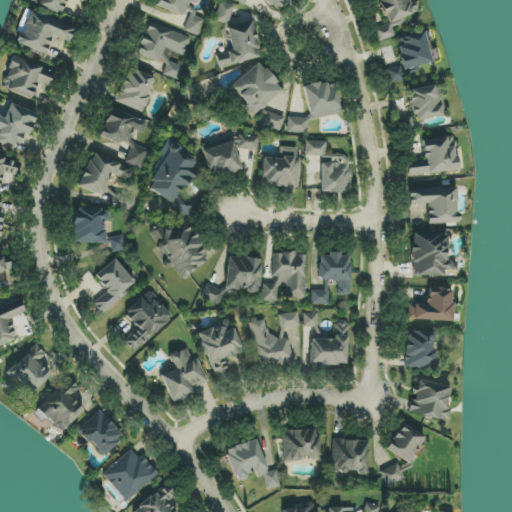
[(65,0),(74,0),(85,2),(85,0),(32,0),(31,6),(63,13),(65,0)]
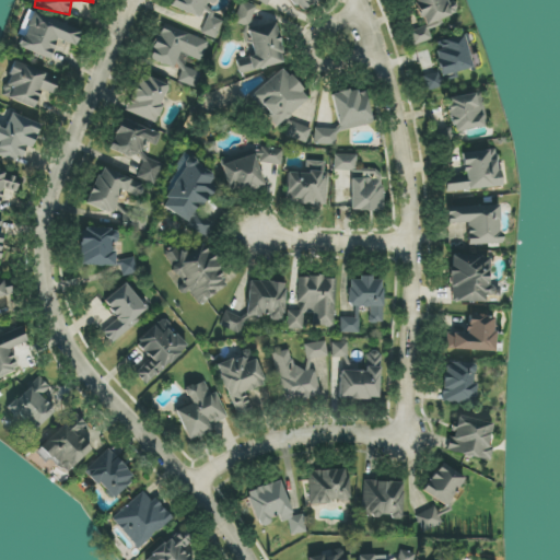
[(214,0),(173,0),(171,7),(201,19),(207,2),(213,4),(214,0)]
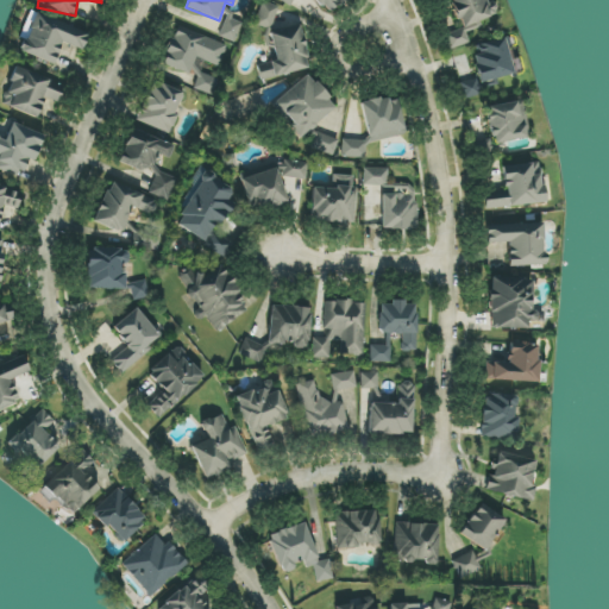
[(450,50),(469,43),(465,33),(482,27),(478,20),(497,13),(494,4),(489,6),(487,0),(450,0),(460,29),(445,35),(450,50)]
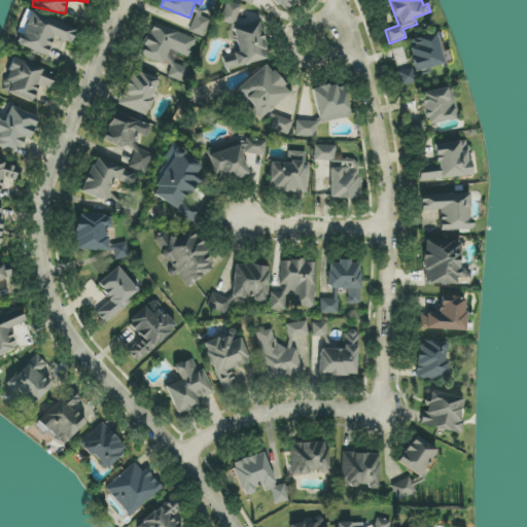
[(220,22),(234,26),(240,6),(226,2),(220,22)]
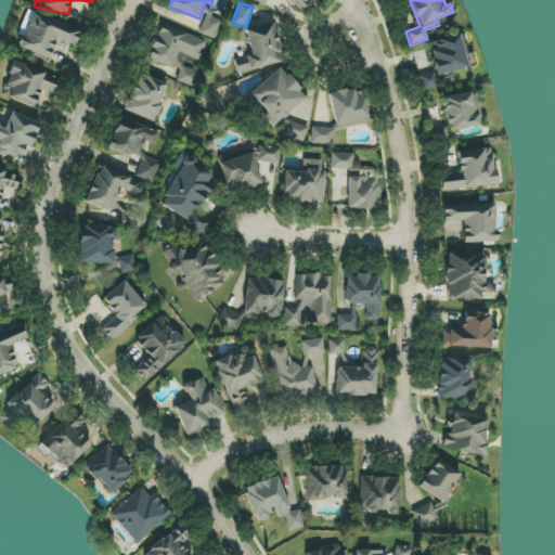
[(80,30),(27,11),(17,36),(21,37),(17,47),(49,60),(56,40),(74,47),(80,30)]
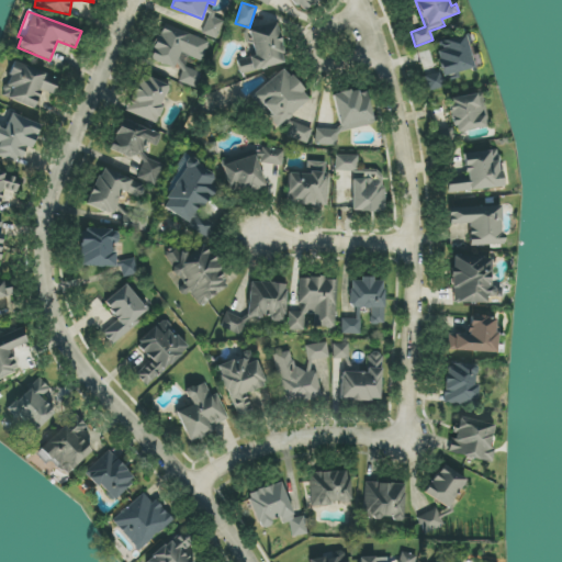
[(216,40),(223,21),(208,17),(201,34),(216,40)]
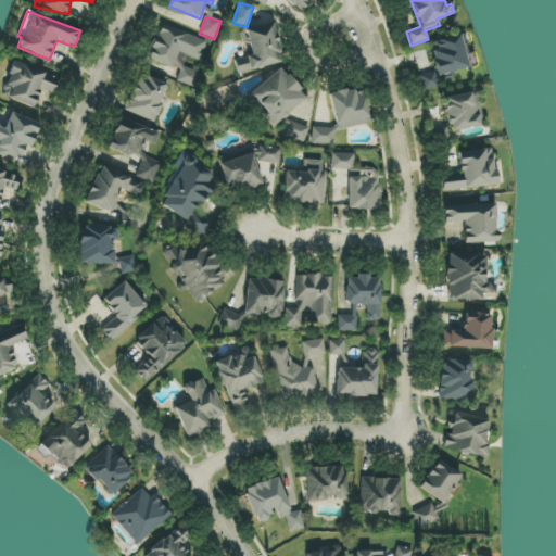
[(206,41),(162,23),(148,59),(173,68),(179,53),(199,61),(206,41)]
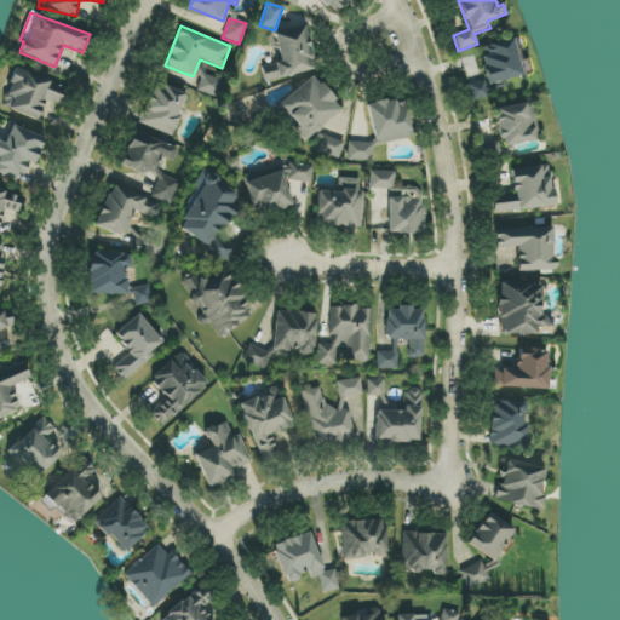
[(315,72),(305,27),(274,33),(280,62),(262,67),(264,81),(315,72)]
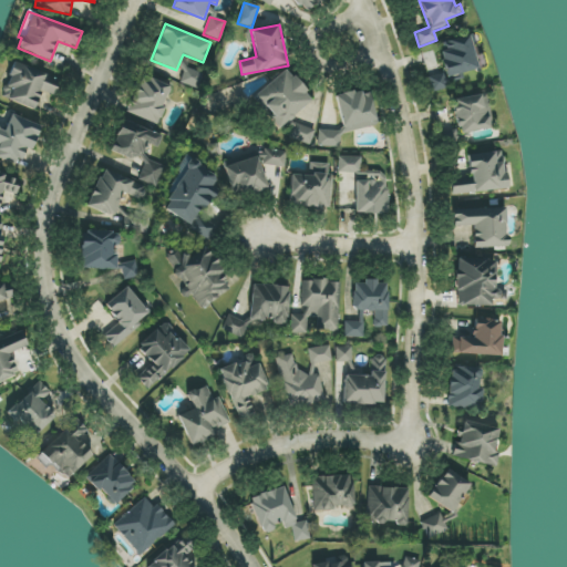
[(478,69),(468,34),(439,43),(449,78),(478,69)]
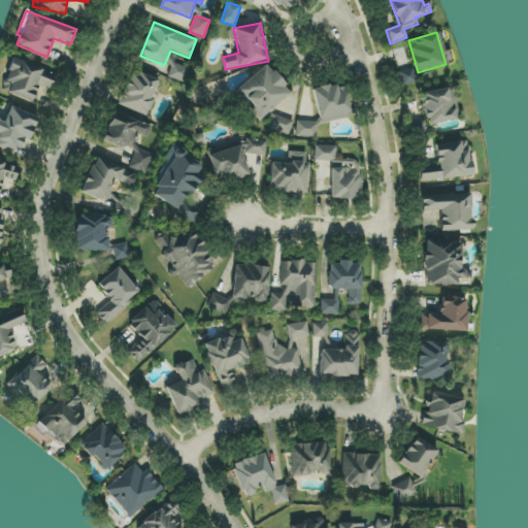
[(32,103),(40,83),(51,87),(55,74),(13,58),(1,91),(32,103)]
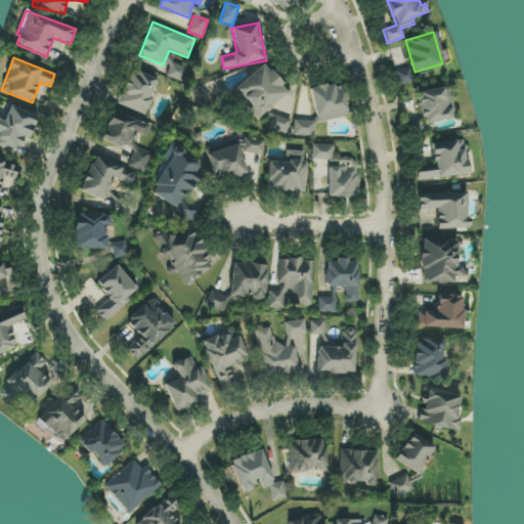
[(187,69),(171,62),(165,76),(182,82),(187,69)]
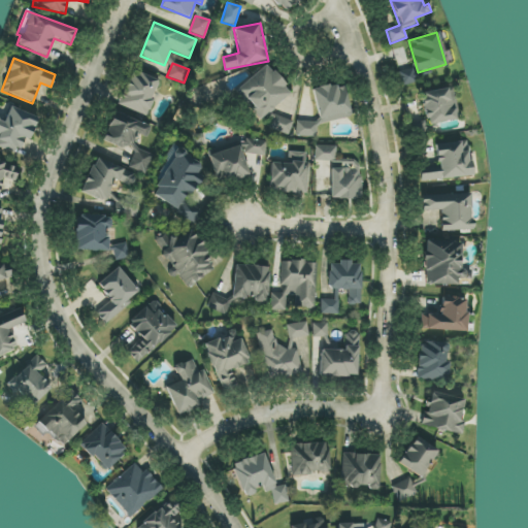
[(234,91),(259,121),(291,94),(266,64),(234,91)]
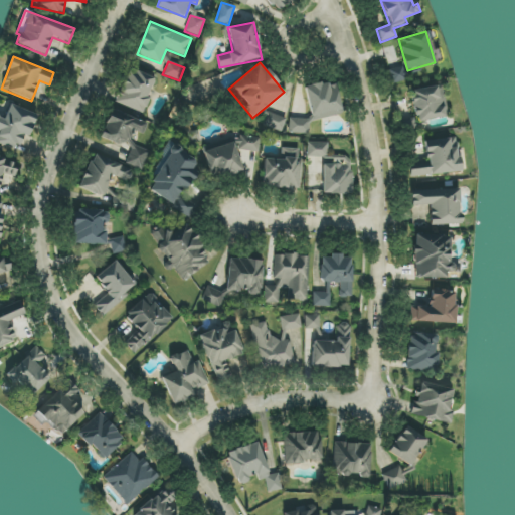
[(143,112),(155,78),(130,69),(126,82),(123,81),(115,102),(143,112)]
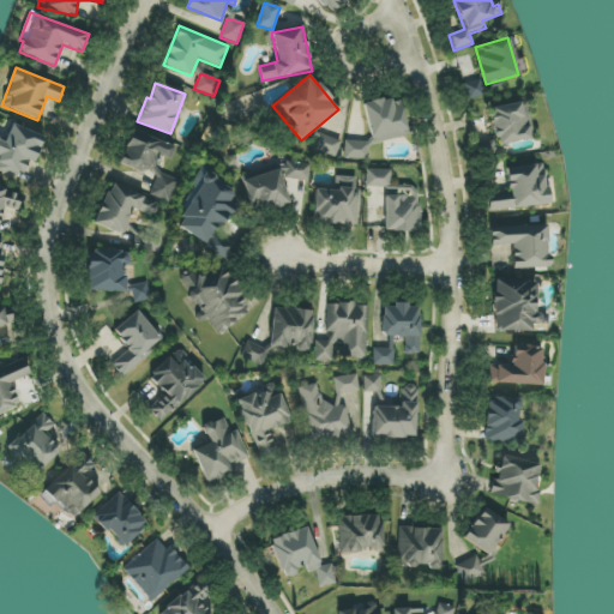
[(469,100),(481,96),(479,88),(467,91),(469,100)]
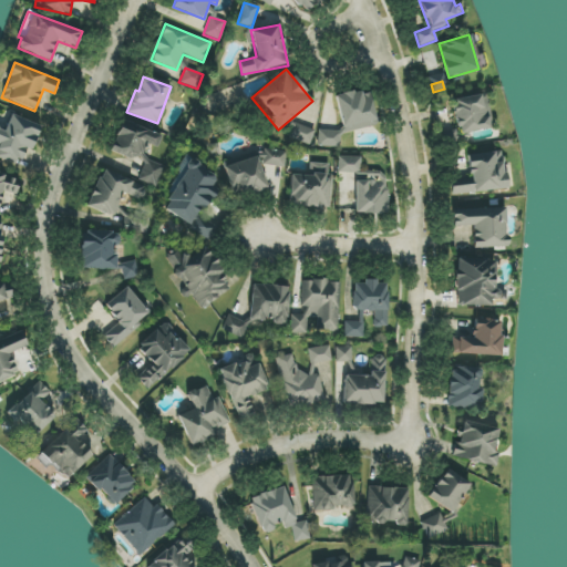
[(451,101),(460,135),(494,127),(486,93),(451,101)]
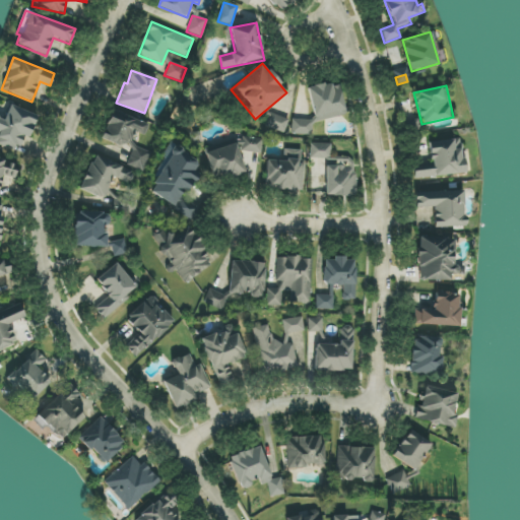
[(5,119),(0,117),(0,145),(23,153),(36,114),(9,106),(5,119)]
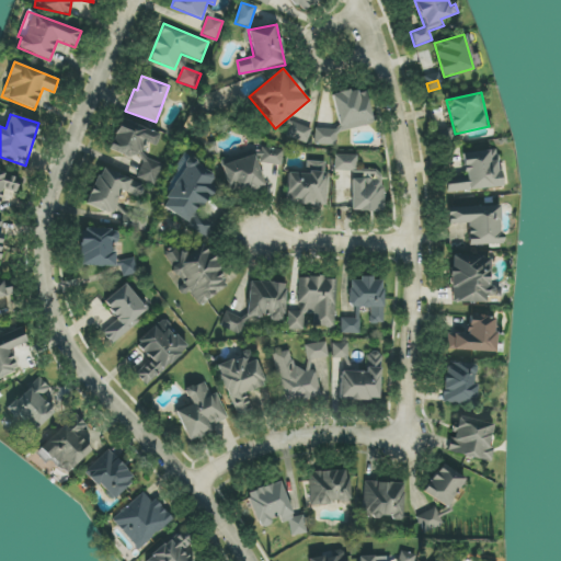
[(146,144),(156,146),(159,133),(118,121),(110,149),(140,159),(146,144)]
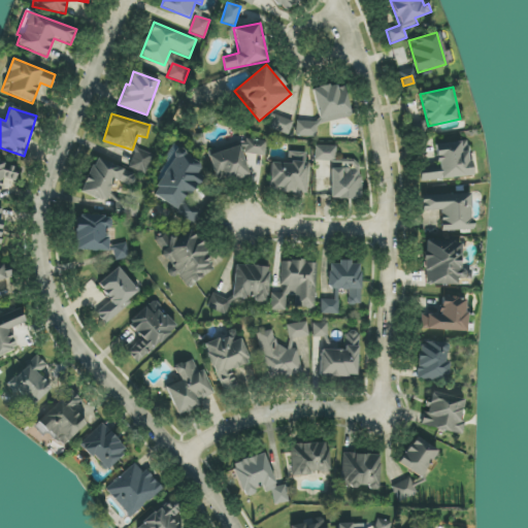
[(269,128),(289,135),(293,122),(274,114),(269,128)]
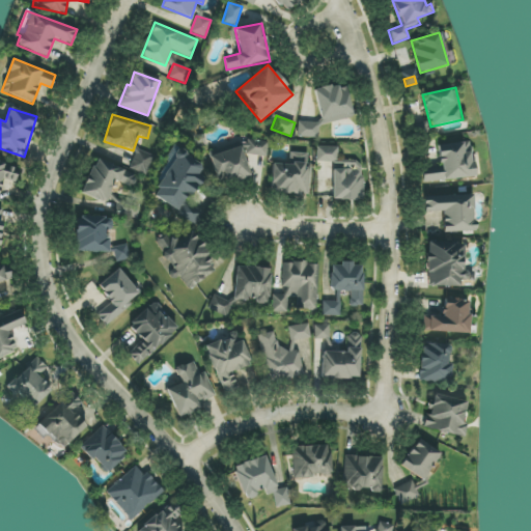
[(317,138),(318,122),(298,121),(298,137),(317,138)]
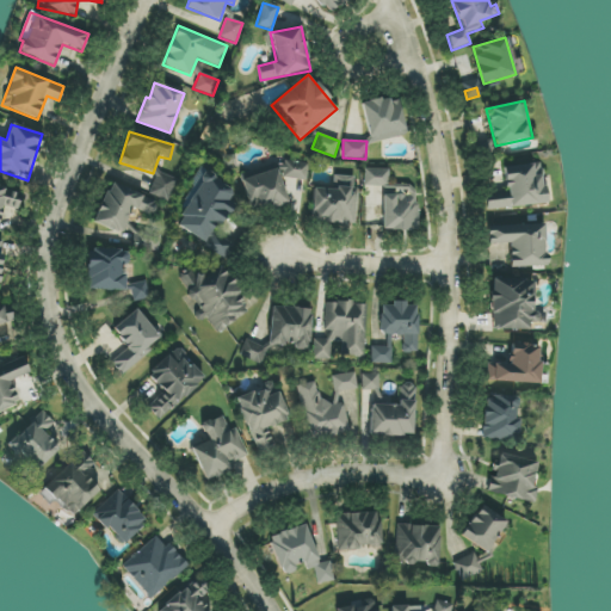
[(309,164),(277,159),(276,171),(283,172),(283,177),(306,181),(309,164)]
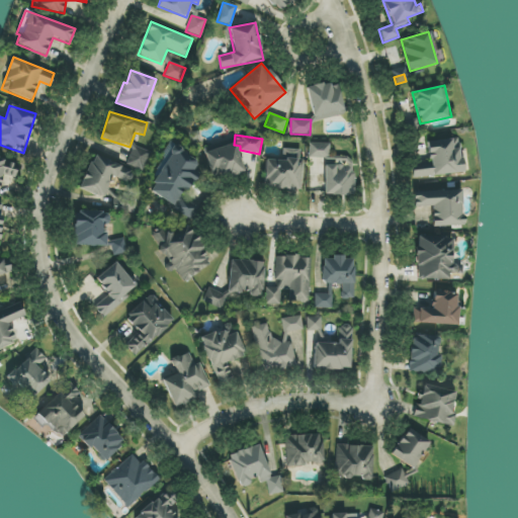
[(413,178),(463,172),(459,138),(427,142),(429,164),(412,166),(413,178)]
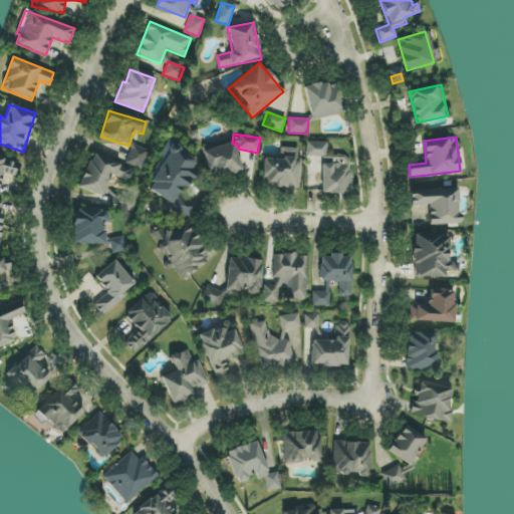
[(326,157),(327,143),(307,142),(306,157),(326,157)]
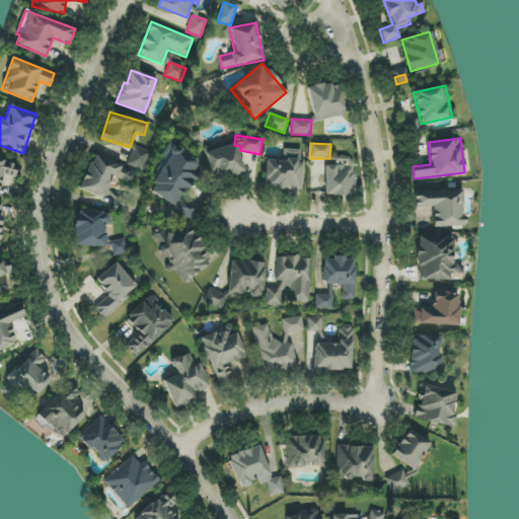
[(244,173),(236,144),(206,151),(213,181),(244,173)]
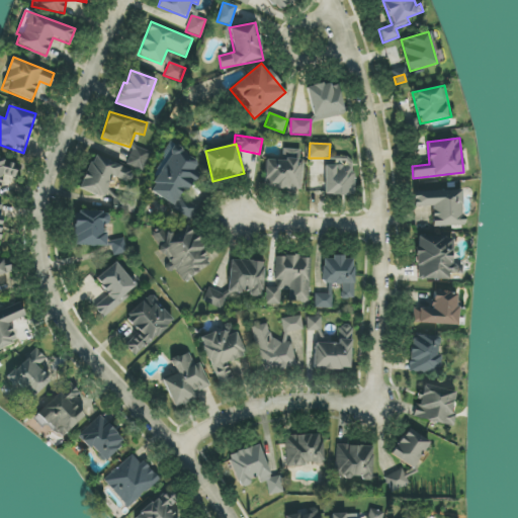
[(151,153),(135,146),(126,164),(143,171),(151,153)]
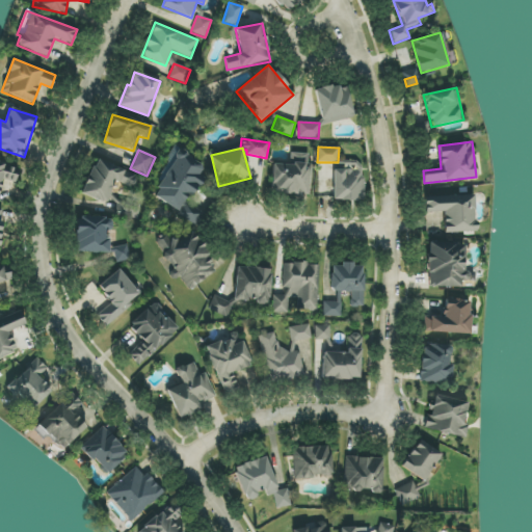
[(272,164),(271,193),(311,194),(312,163),(308,163),(308,154),(290,153),(290,164),(272,164)]
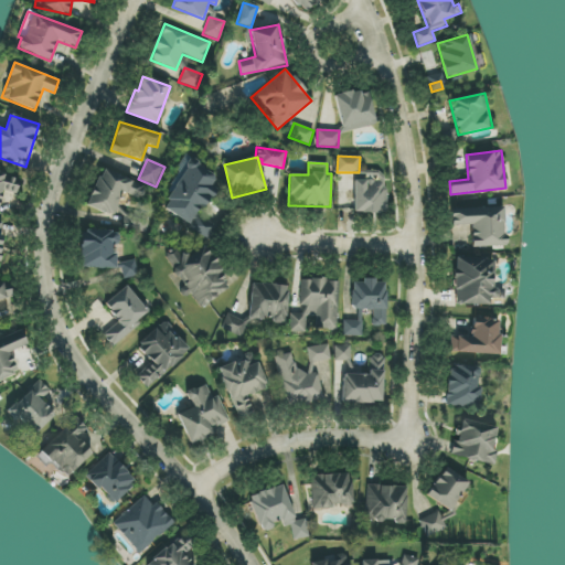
[(192,225),(214,188),(211,185),(215,179),(189,163),(162,209),(192,225)]
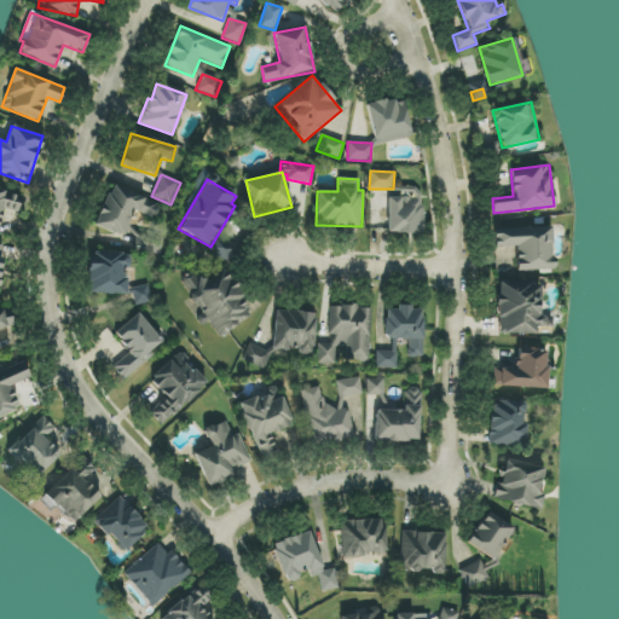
[(134,212),(155,219),(160,204),(111,185),(96,226),(125,237),(134,212)]
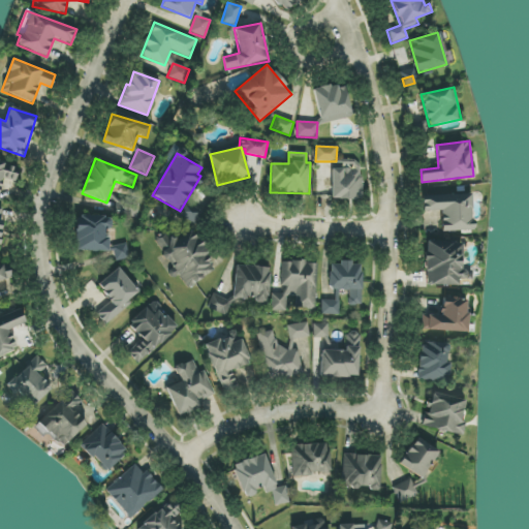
[(0,190),(3,179),(16,182),(19,166),(0,161),(0,190)]
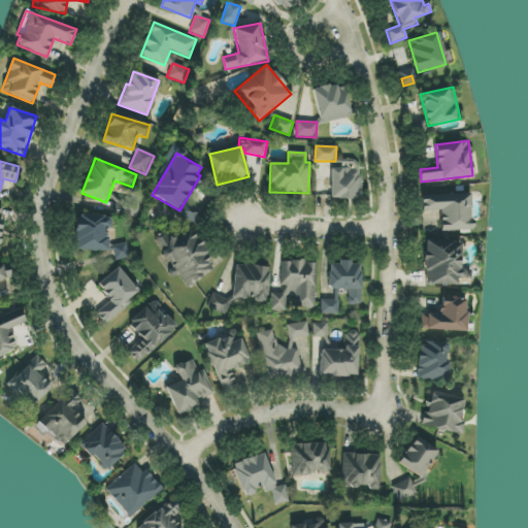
[(330,168),(330,199),(360,199),(361,168),(330,168)]
